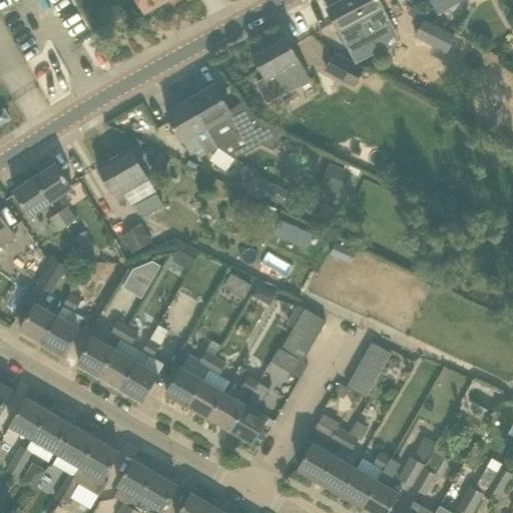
[(166,0),(137,0),(144,12),(166,0)]
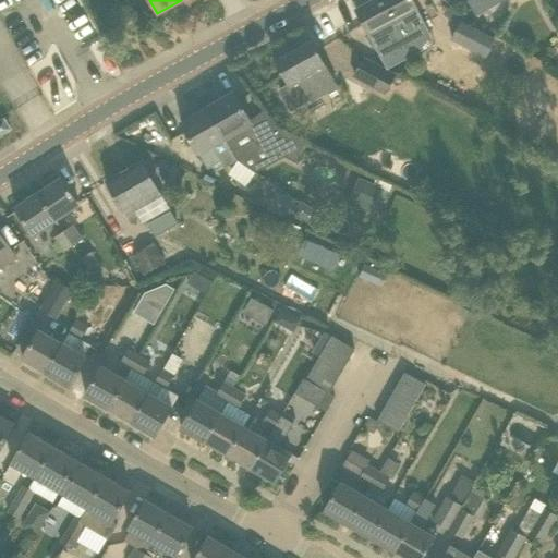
[(414,38),(429,29),(413,0),(374,0),(356,10),(368,34),(379,56),(389,50),(414,38)]
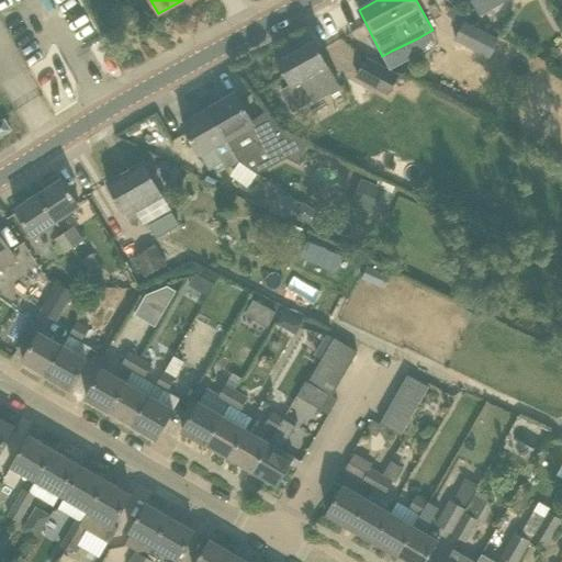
[(472,0),(481,13),(503,0),(472,0)]
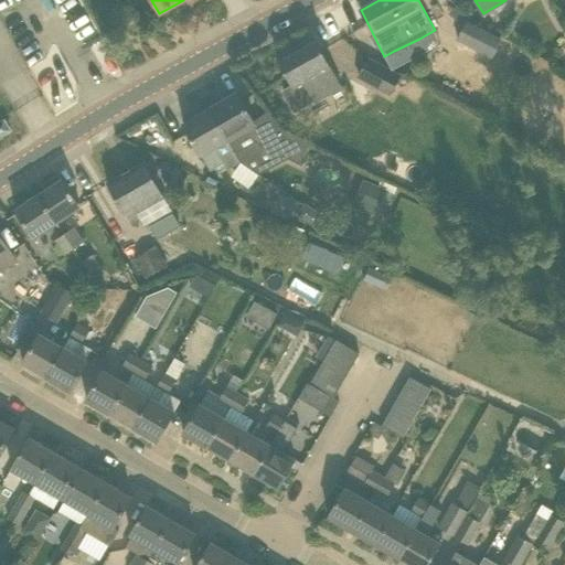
[(502,38),(468,20),(456,41),(490,59),(502,38)]
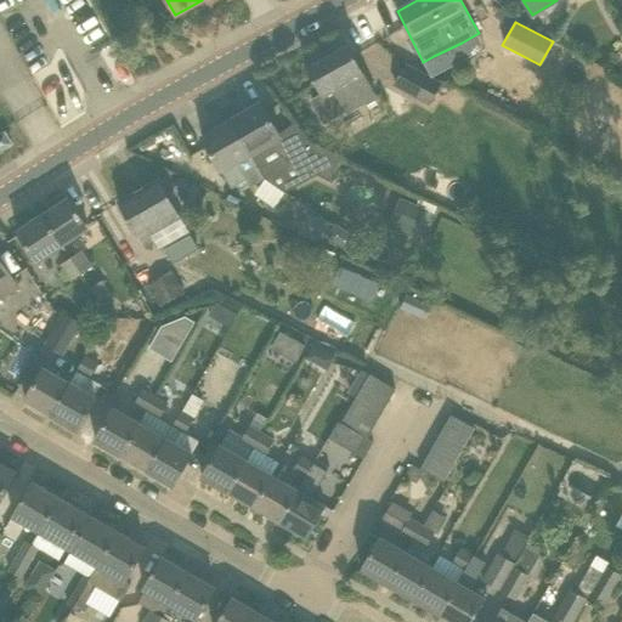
[(345,40),(305,63),(324,97),(334,91),(346,112),(377,95),(345,40)]
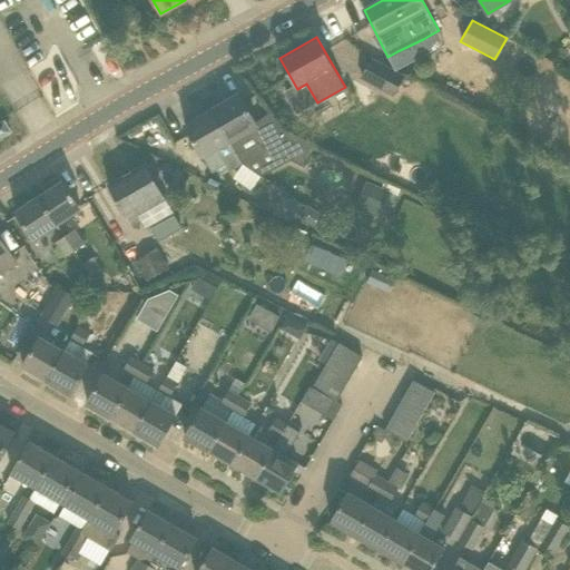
[(372,59),(363,78),(394,94),(404,75),(372,59)]
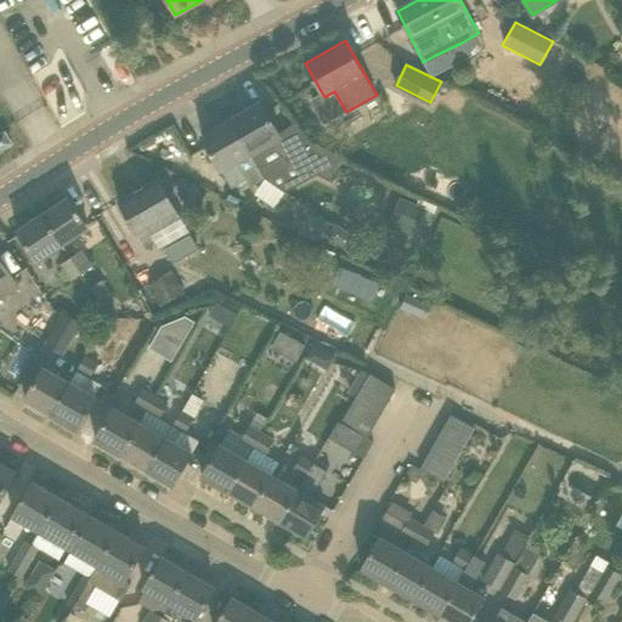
[(344,160),(310,143),(295,124),(280,134),(261,102),(231,119),(265,177),(265,179),(294,163),(333,182),(344,160)]
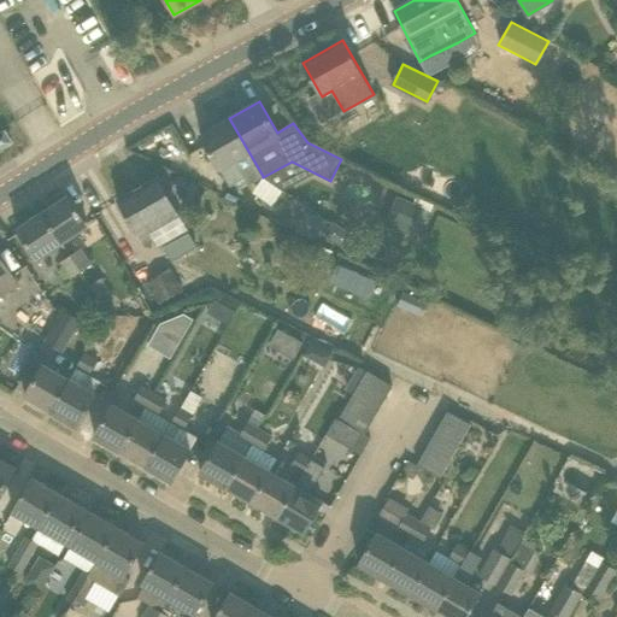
[(230,187),(235,183),(239,189),(259,180),(259,178),(263,176),(229,118),(200,134),(230,187)]
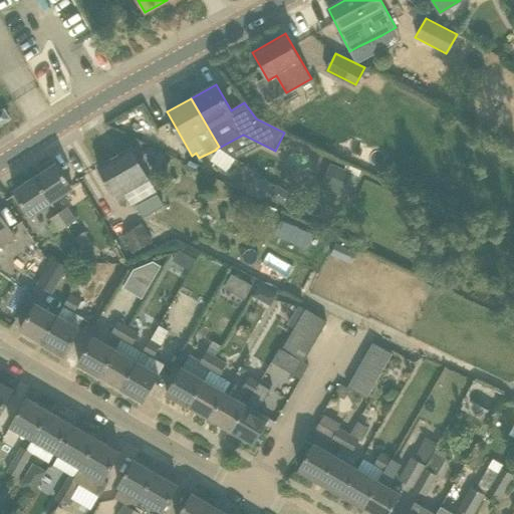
[(0,124),(10,119),(4,109),(0,111),(0,124)]
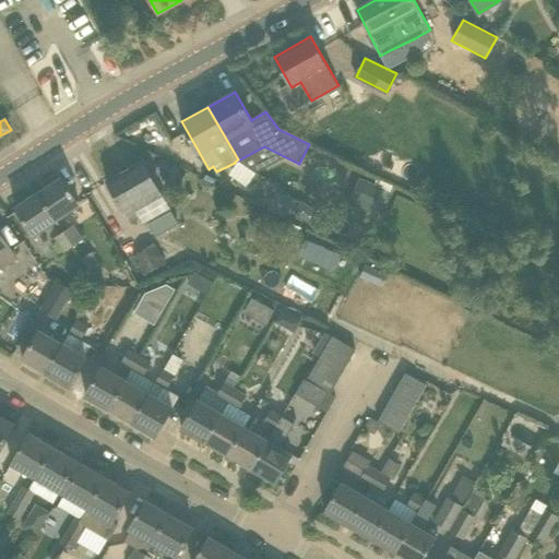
[(154,173),(168,179),(176,164),(162,157),(154,173)]
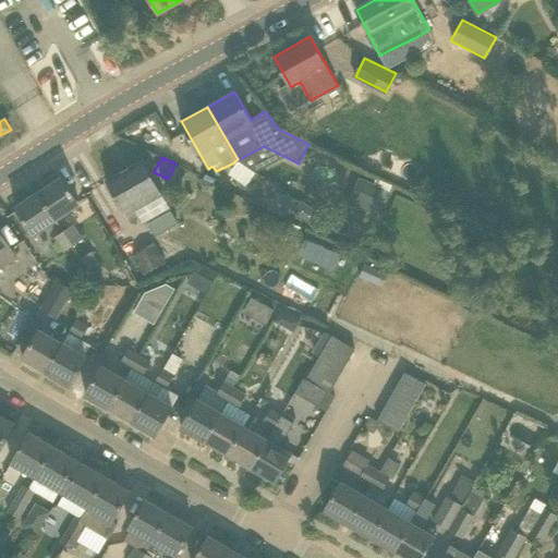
[(143,160),(106,181),(123,211),(133,206),(144,225),(171,209),(143,160)]
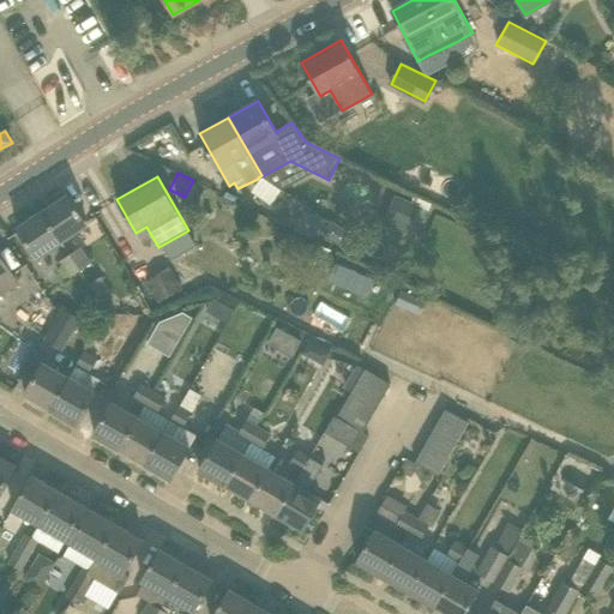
[(88,226),(67,194),(42,211),(62,242),(88,226)]
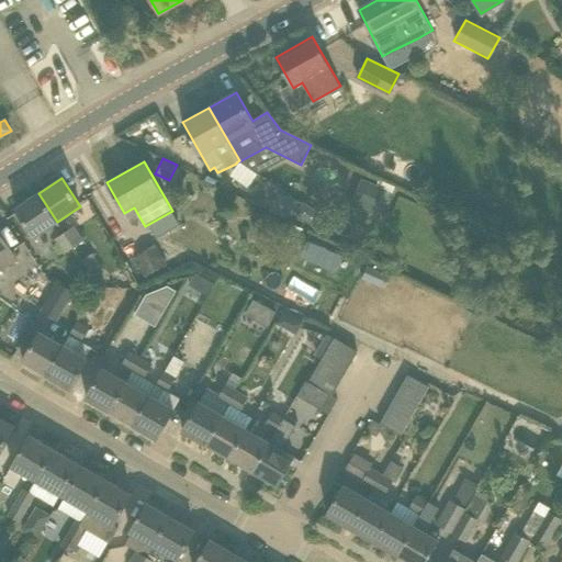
[(386,215),(395,195),(392,194),(395,186),(379,179),(377,184),(368,181),(358,205),(375,212),(377,211),(386,215)]
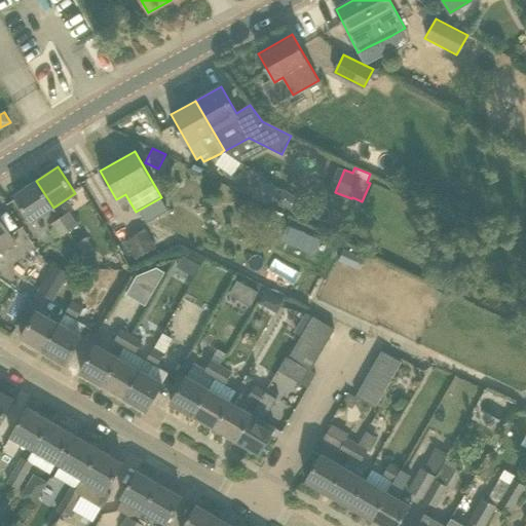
[(261,179),(251,196),(269,207),(279,189),(261,179)]
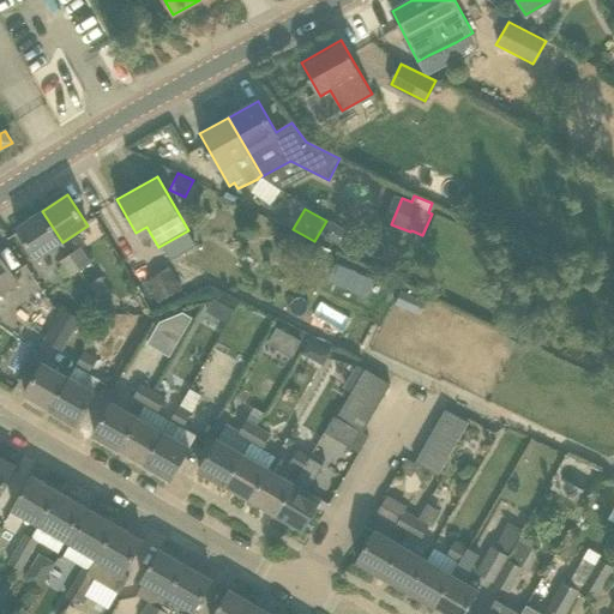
[(42,211),(17,228),(37,259),(62,242),(42,211)]
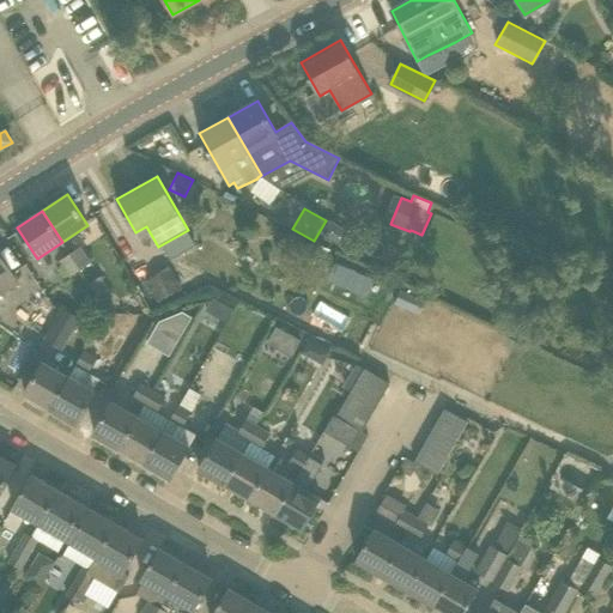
[(321,234),(332,241),(341,228),(331,220),(321,234)]
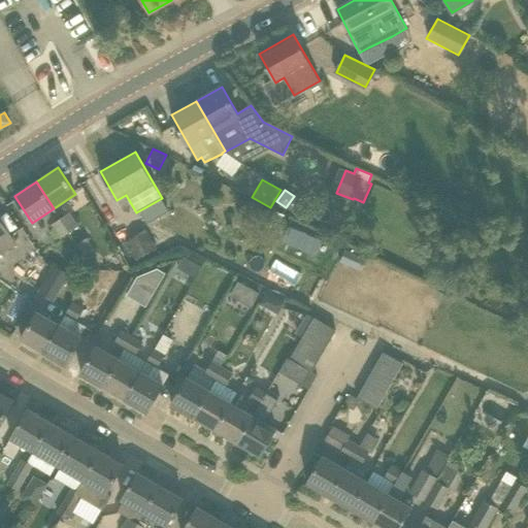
[(62,220),(70,232),(78,226),(70,213),(62,220)]
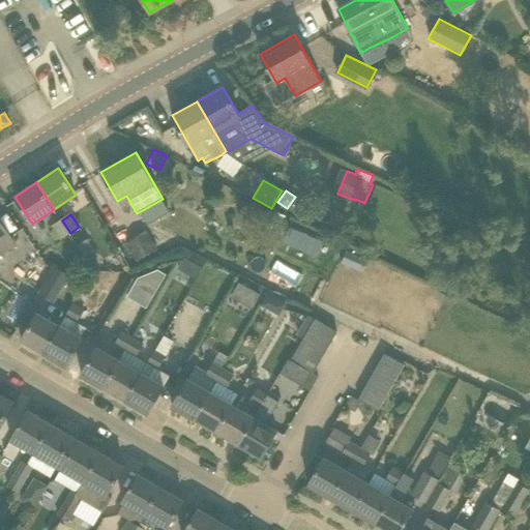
[(70,233),(62,221),(53,226),(61,239),(70,233)]
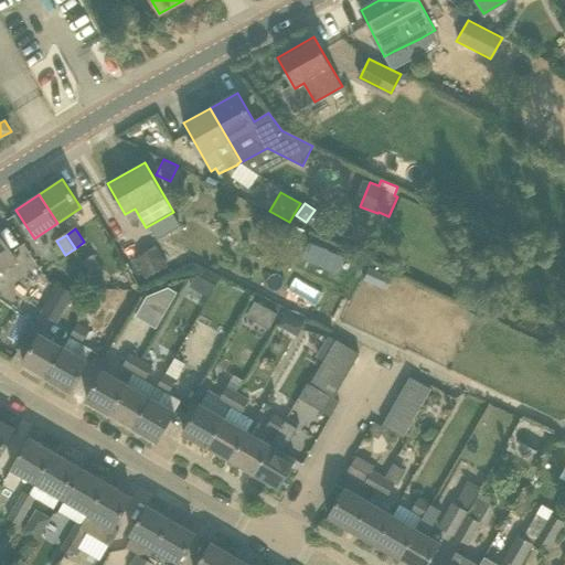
[(0,236),(0,272),(17,260),(0,236)]
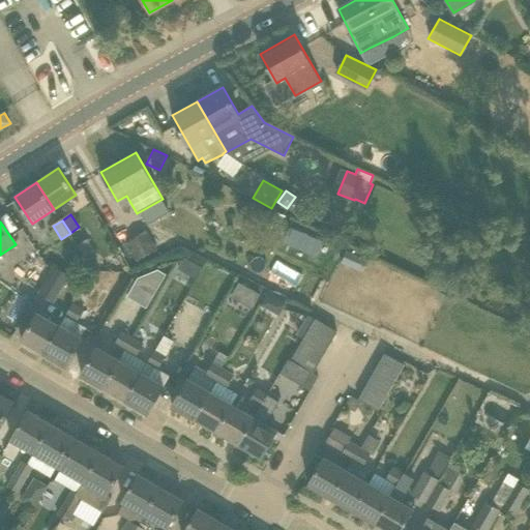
[(284,242),(317,257),(324,241),(291,227),(284,242)]
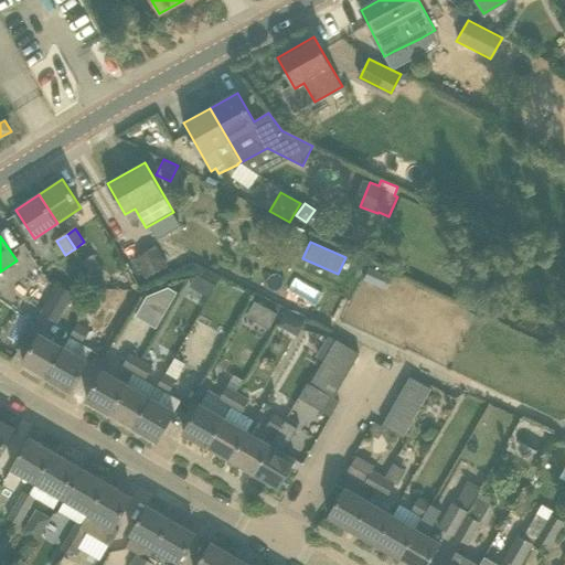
[(156,245),(134,258),(147,278),(168,264),(156,245)]
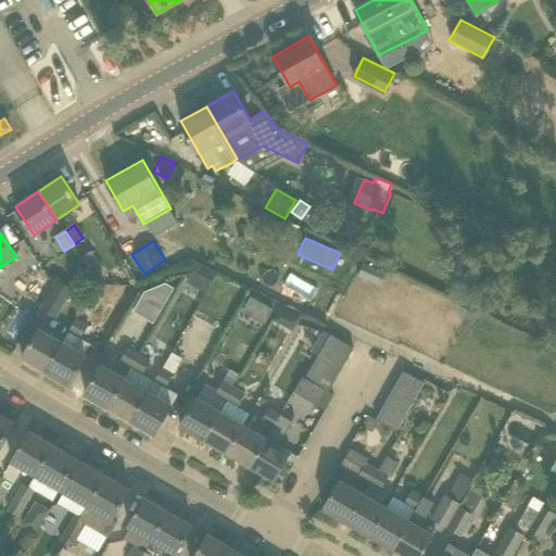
[(211,279),(193,269),(187,280),(204,291),(211,279)]
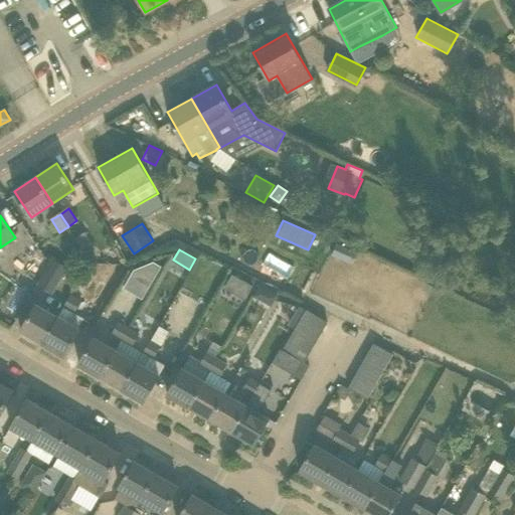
[(40,278),(46,263),(28,255),(22,271),(40,278)]
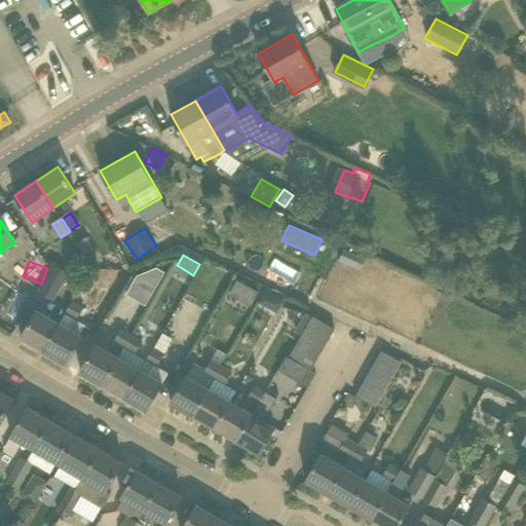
[(41,287),(54,295),(68,272),(54,264),(41,287)]
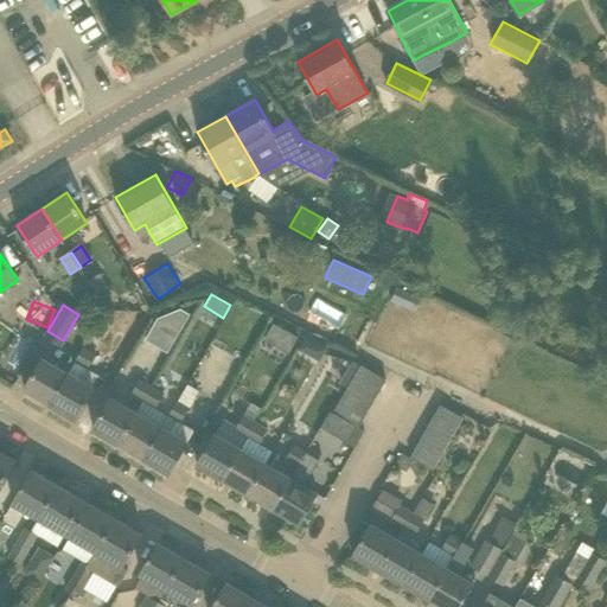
[(154,325),(177,338),(191,314),(180,308),(158,318),(154,325)]
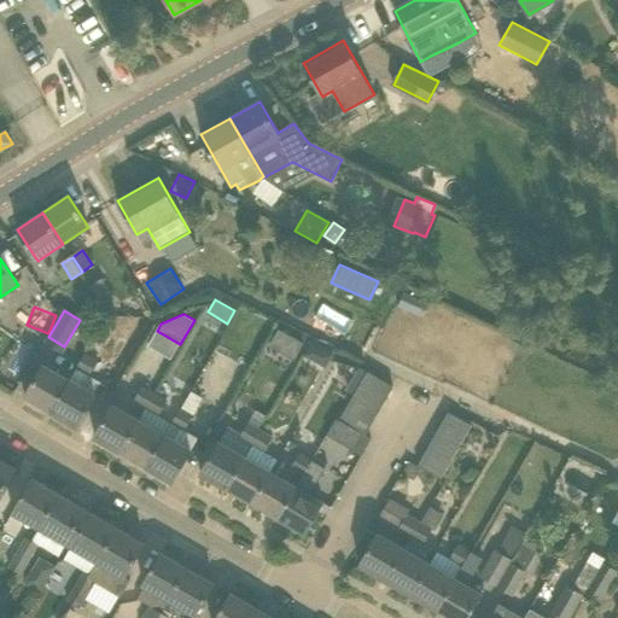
[(284,355),(293,337),(278,328),(268,347),(284,355)]
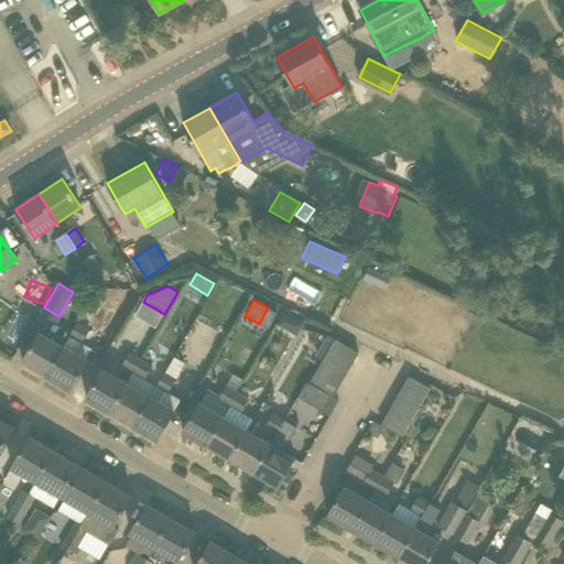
[(304,324),(297,320),(290,332),(297,335),(304,324)]
